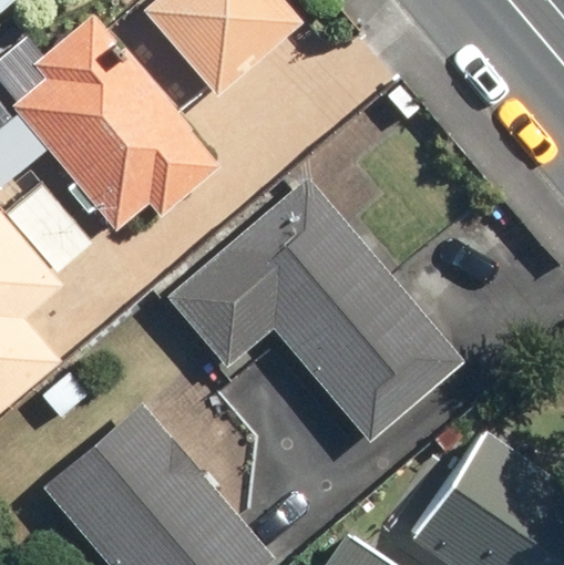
[(0,0),(0,13),(16,0),(0,0)]
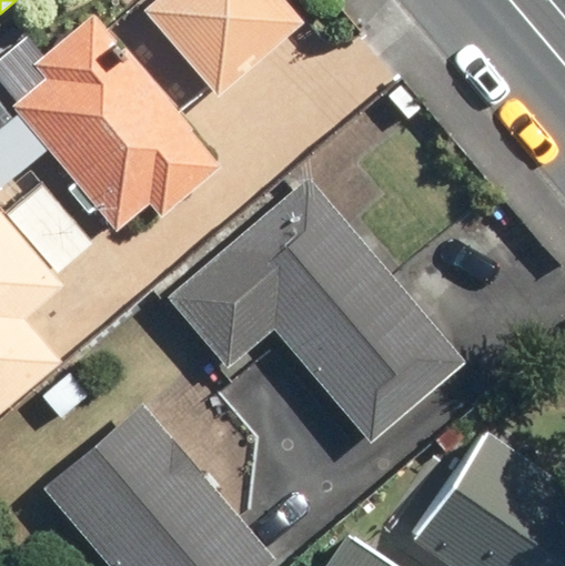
[(275,0),(154,0),(139,14),(212,102),(300,29),(275,0)]
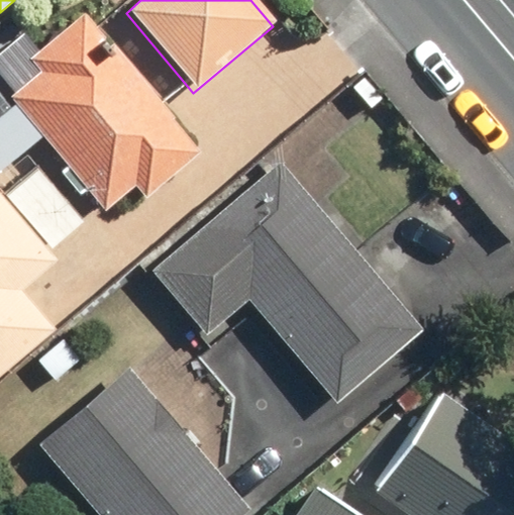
[(196,159),(77,17),(19,65),(31,79),(1,104),(96,216),(126,191),(138,206),(196,159)]
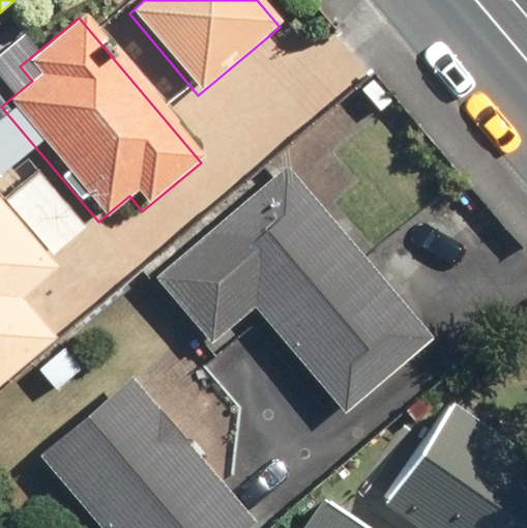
[(290,164),(155,274),(212,344),(256,308),(344,414),(435,340),(290,164)]
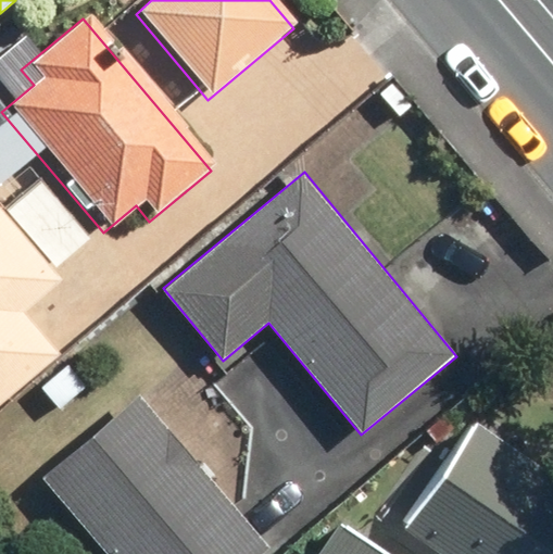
[(0,219),(0,410),(60,357),(22,315),(57,284),(0,219)]
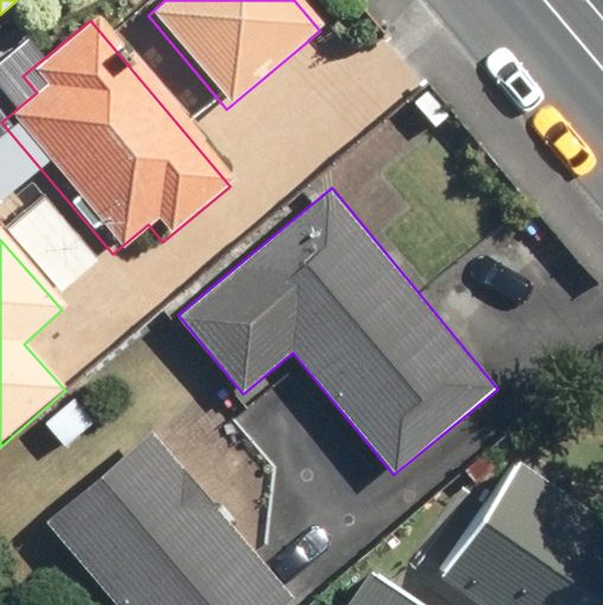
[(154,435),(47,526),(115,604),(283,604),(293,597),(154,435)]
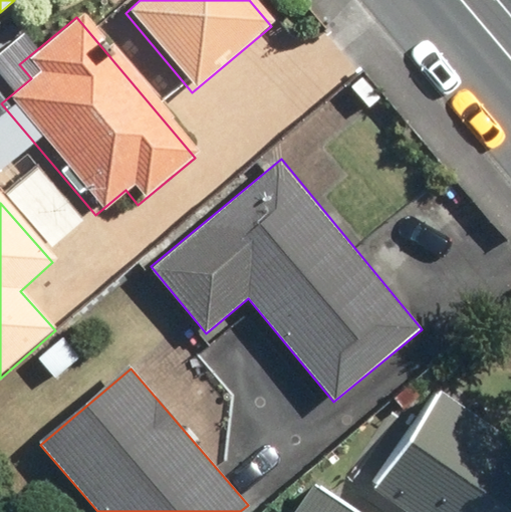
[(510,438),(440,391),(372,490),(405,511),(510,511),(510,438)]
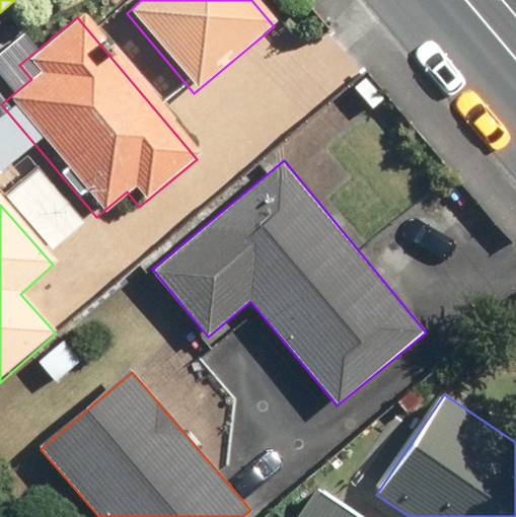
[(362,516),(315,486),(293,516),(362,516)]
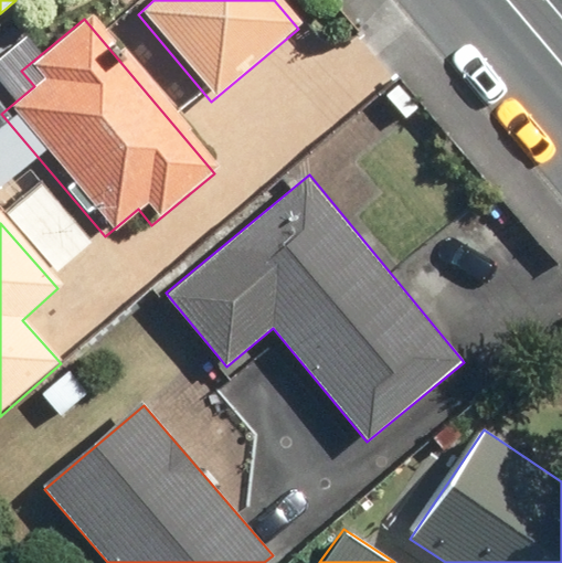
All buildings are outlined.
